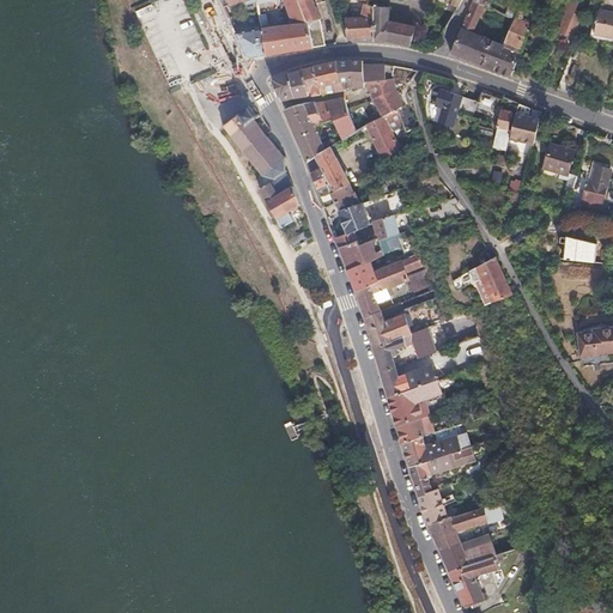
[(256,0),(258,4),(258,5),(273,0),(283,0),(292,25),(261,30),(266,55),(326,46),(320,20),(320,19),(321,18),(314,0),(256,0)]
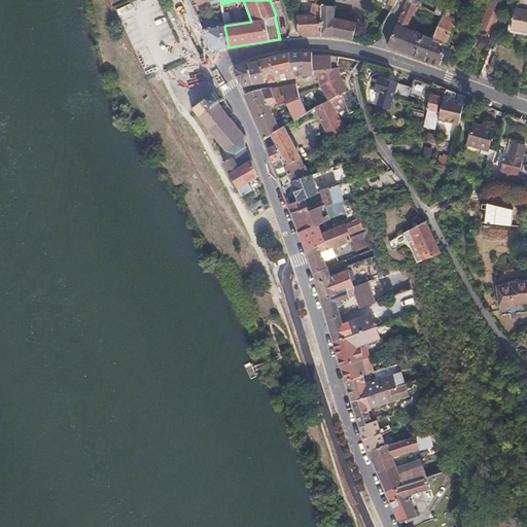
[(495,27),(502,8),(497,6),(499,0),(492,0),(489,10),(484,23),(495,27)]
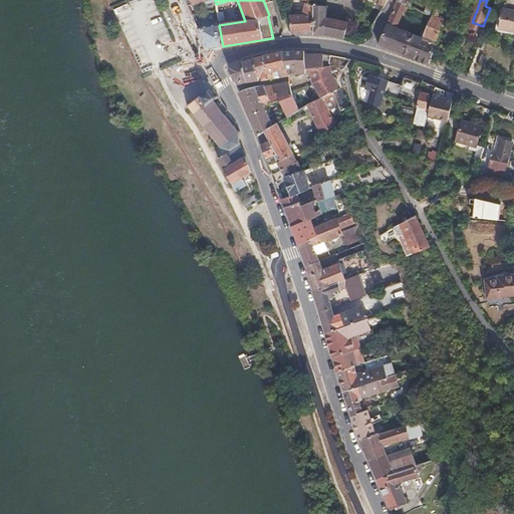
[(430,64),(446,21),(432,15),(423,39),(397,29),(406,5),(397,1),(377,45),(430,64)]
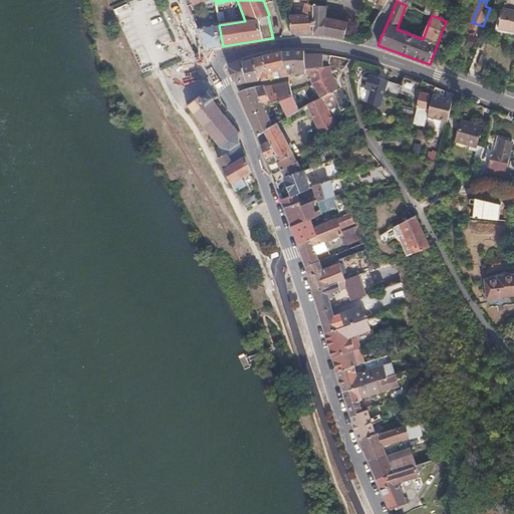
[(313,31),(314,4),(310,4),(302,4),(302,15),(288,16),(289,26),(291,33),(313,31)]
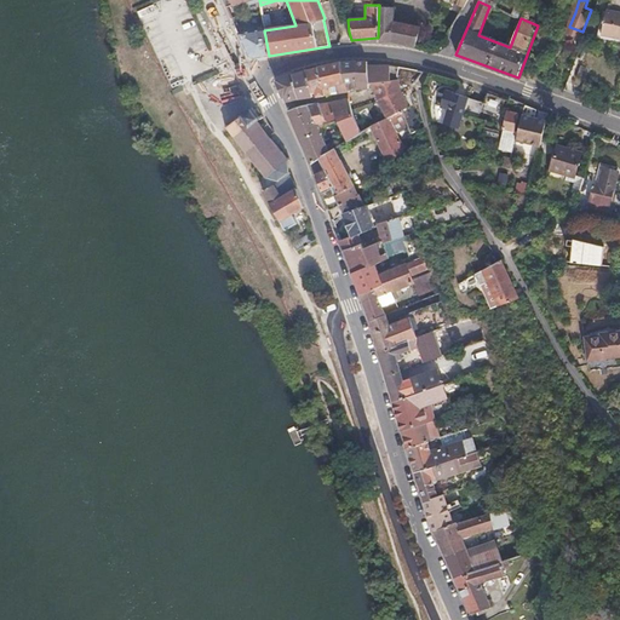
[(414,46),(418,28),(392,22),(396,9),(379,5),(378,38),(379,41),(390,41),(414,46)]
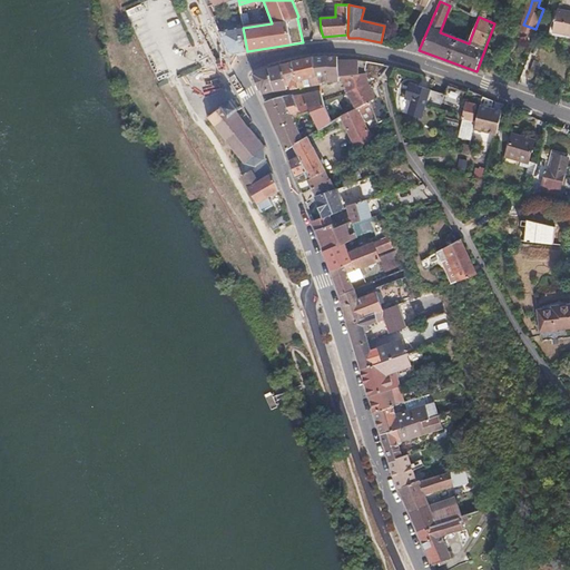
[(569,35),(569,12),(557,10),(552,31),(569,35)]
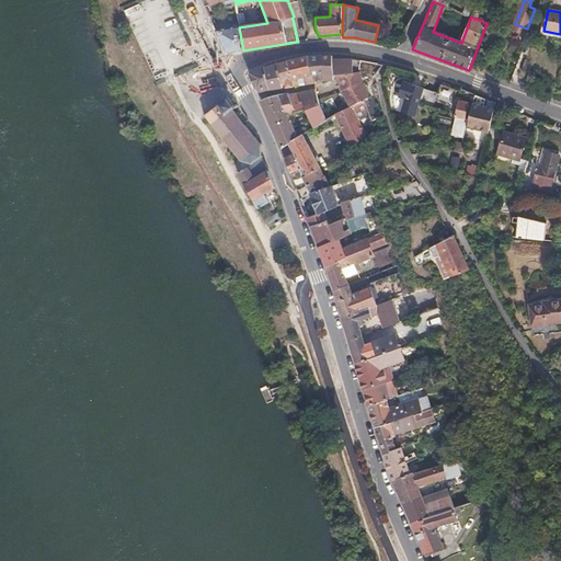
[(243,50),(239,27),(216,31),(225,50),(230,53),(243,50)]
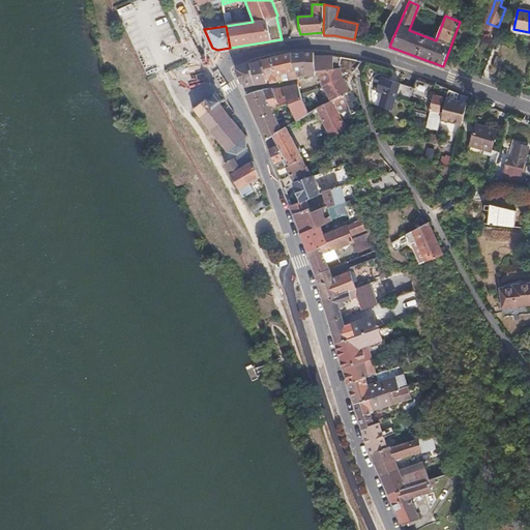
[(355,74),(361,60),(333,56),(314,56),(314,53),(290,54),(293,71),(298,70),(299,78),(317,76),(316,72),(321,71),(321,80),(330,101),(332,100),(344,95),(349,93),(343,79),(355,74)]
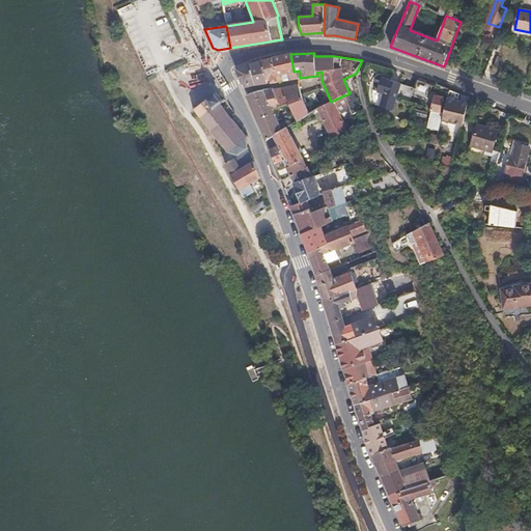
[(300,78),(299,71),(294,72),(290,54),(280,56),(284,76),(288,76),(289,82),(300,80),(300,78)]
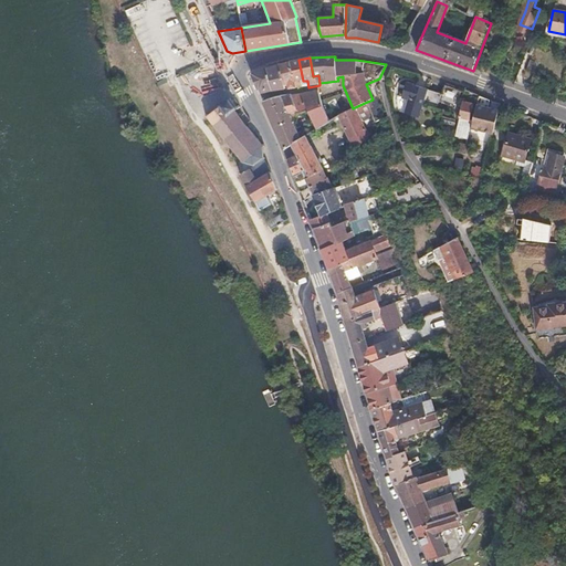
[(303,81),(299,60),(292,61),(296,82),(303,81)]
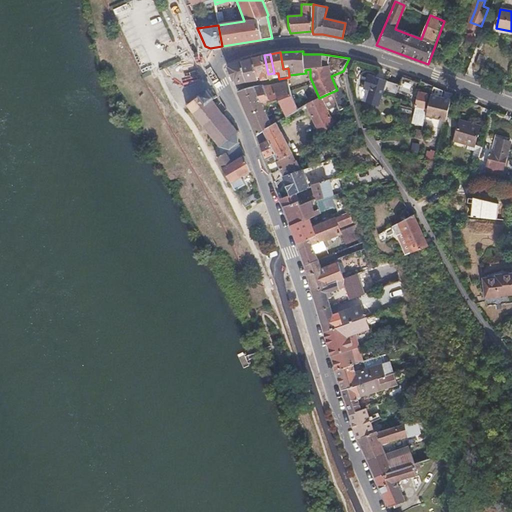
[(279,79),(278,73),(274,73),(268,74),(264,55),(254,57),(258,76),(260,76),(261,80),(262,80),(269,80),(279,79)]
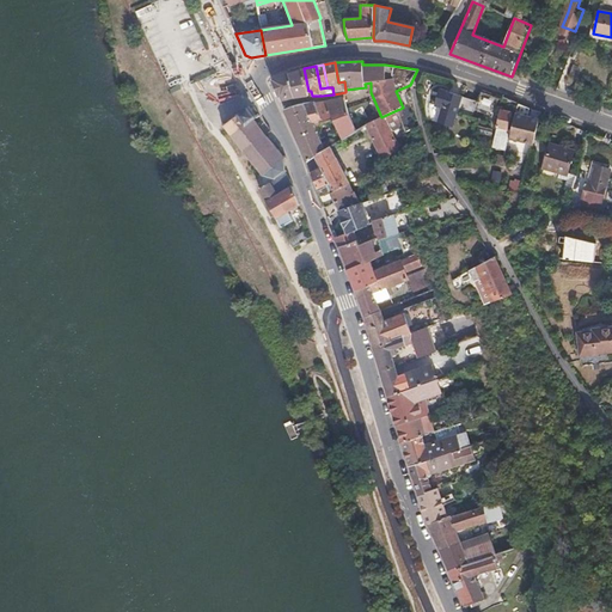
[(571,96),(580,73),(565,67),(557,91),(571,96)]
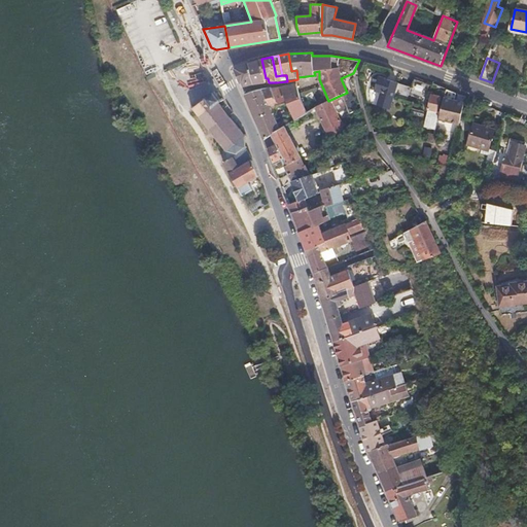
[(266,78),(261,59),(249,64),(254,85),(266,83),(266,78)]
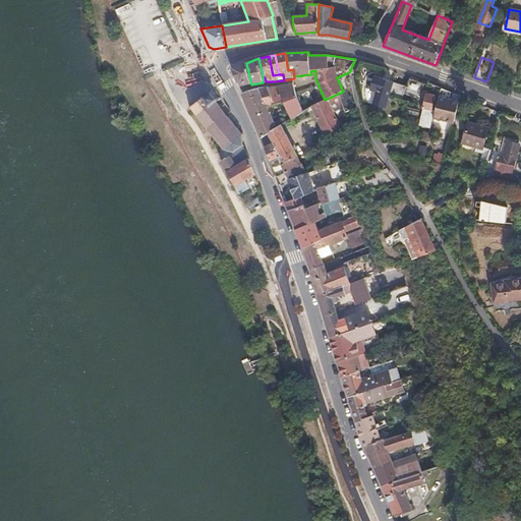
[(251,84),(246,63),(233,67),(240,87),(251,84)]
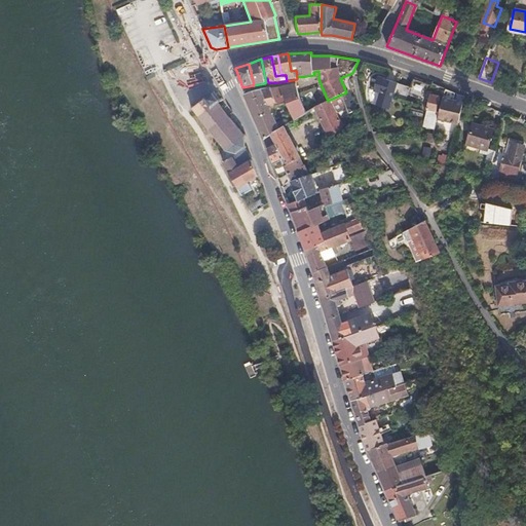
[(391,110),(399,83),(379,79),(375,92),(382,95),(379,107),(391,110)]
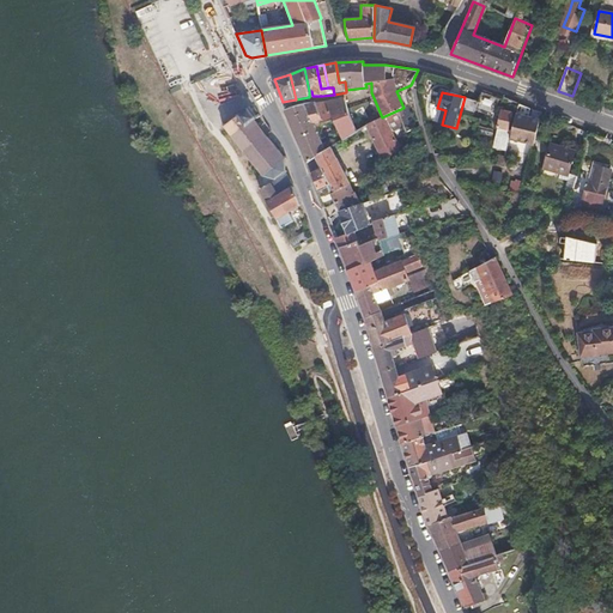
[(495,115),(499,97),(481,92),(478,110),(495,115)]
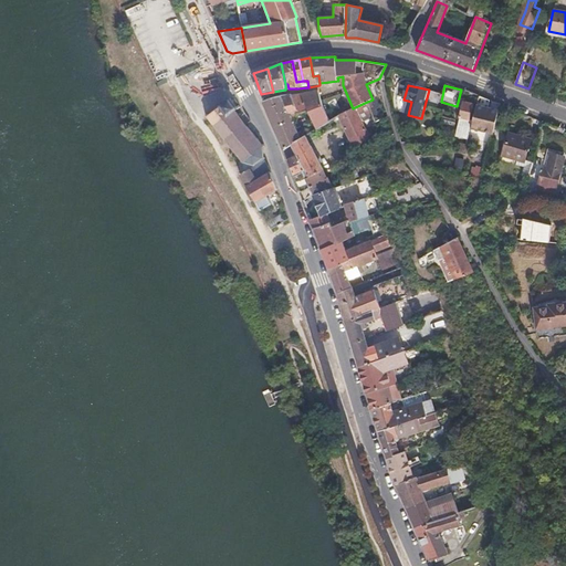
[(438,107),(442,94),(429,90),(426,104),(438,107)]
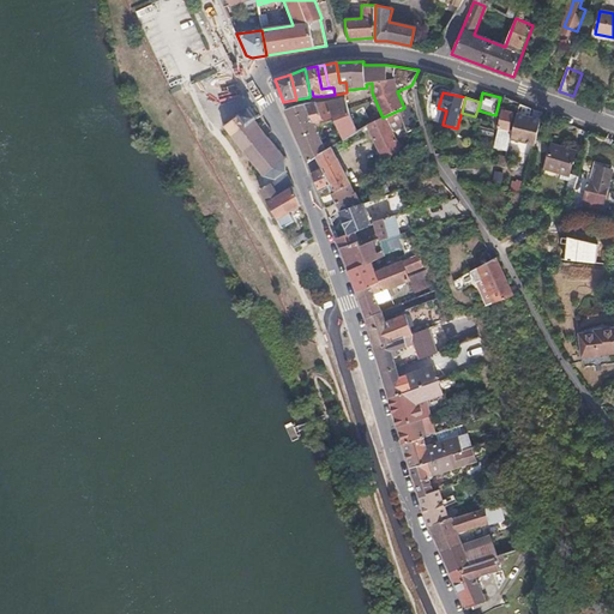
[(356,132),(350,116),(347,101),(347,100),(329,102),(335,119),(343,140),(356,132)]
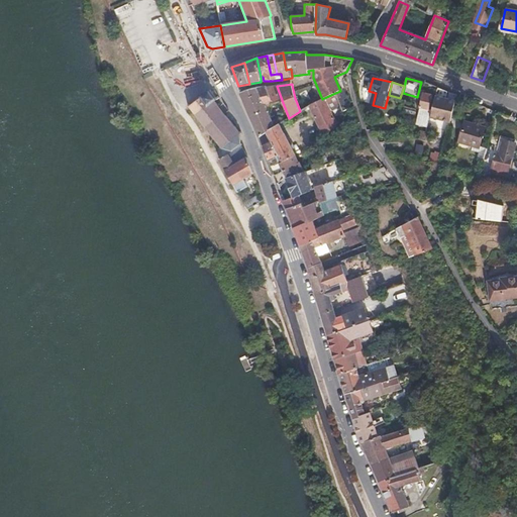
[(282,100),(277,86),(268,88),(267,87),(253,88),(241,92),(249,115),(267,110),(268,109),(267,106),(282,100)]
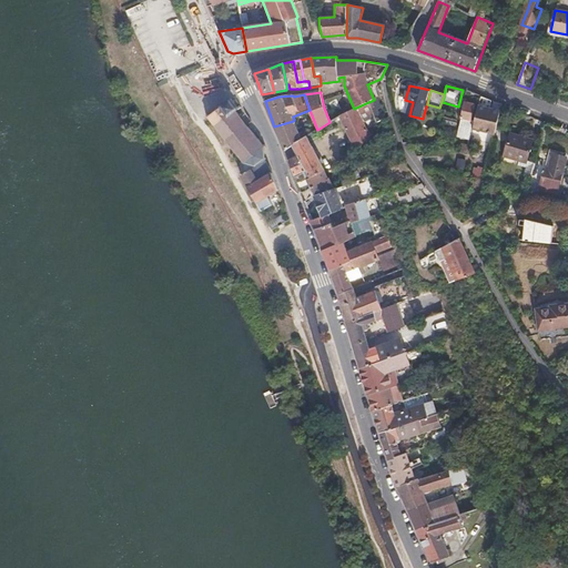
[(336,98),(328,102),(334,112),(342,108),(336,98)]
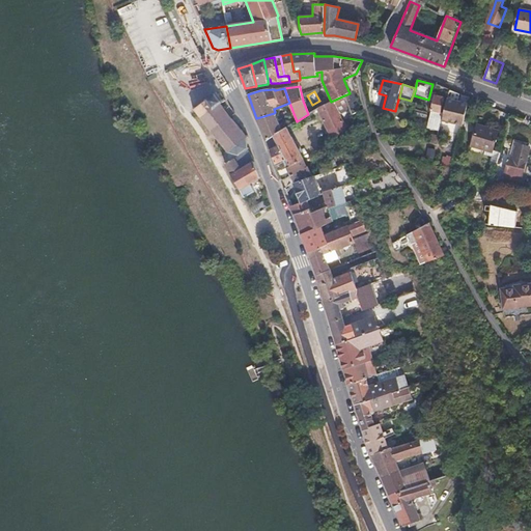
[(231,118),(224,109),(225,107),(224,106),(223,107),(221,105),(225,101),(223,99),(221,100),(215,92),(196,108),(195,108),(192,108),(192,110),(196,111),(212,133),(210,135),(212,137),(215,136),(226,150),(225,152),(227,154),(228,154),(228,151),(235,154),(235,157),(238,157),(239,154),(246,148),(247,148),(247,149),(249,148),(249,147),(247,145),(247,144),(247,138),(248,137),(248,136),(246,136),(242,131),(243,130),(242,128),(241,129),(233,120),(234,119),(233,117),(231,118)]
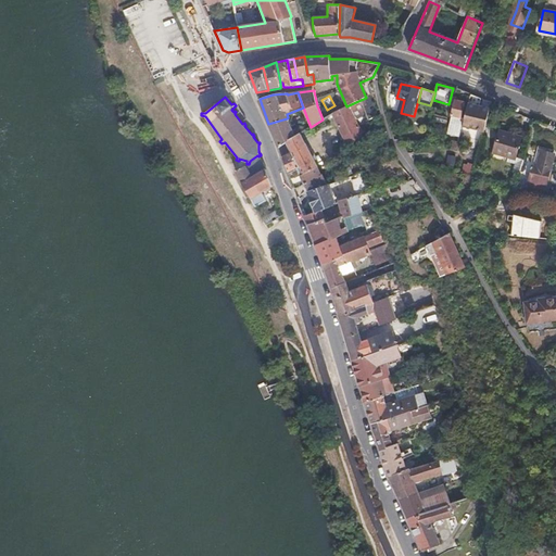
[(464,116),(467,102),(457,100),(454,114),(464,116)]
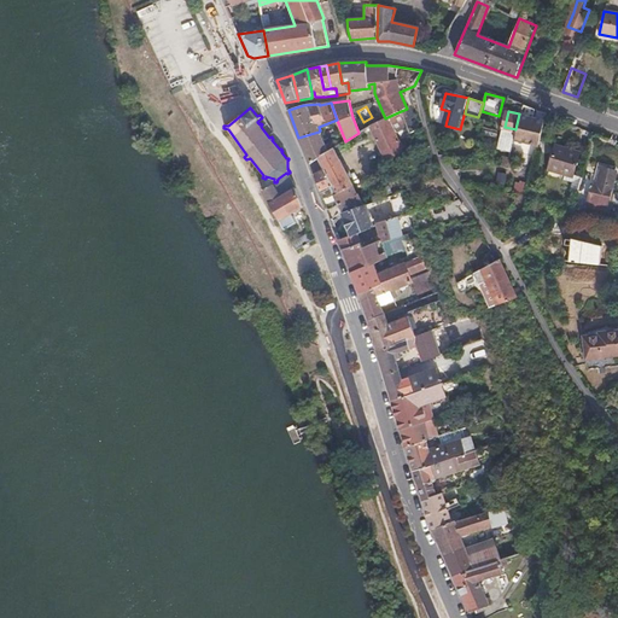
[(537,145),(543,121),(522,115),(516,140),(537,145)]
